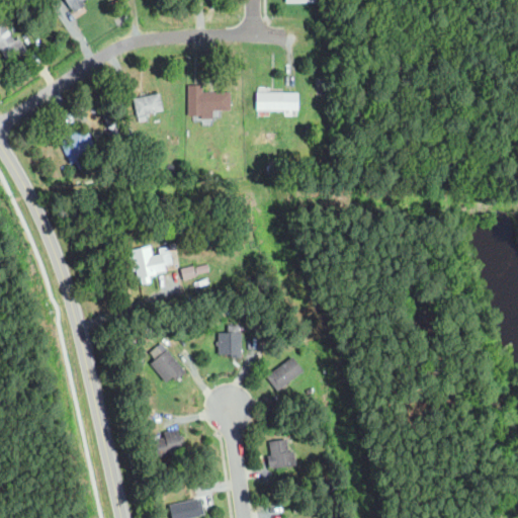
[(84,0),(71,9),(68,4),(65,0),(84,0)]
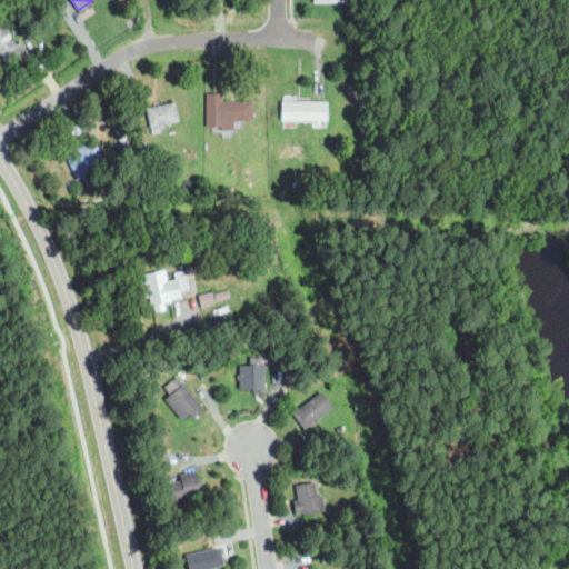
[(8,66),(0,53),(0,25),(2,23),(17,45),(21,41),(30,56),(17,66),(13,61),(8,66)]
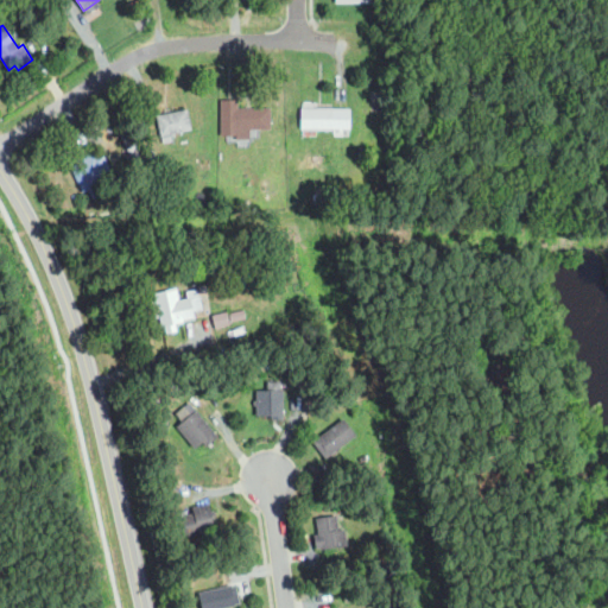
[(249,139),(236,139),(236,135),(221,135),(221,100),(238,100),(238,108),(271,108),(271,130),(249,130),(249,139)]
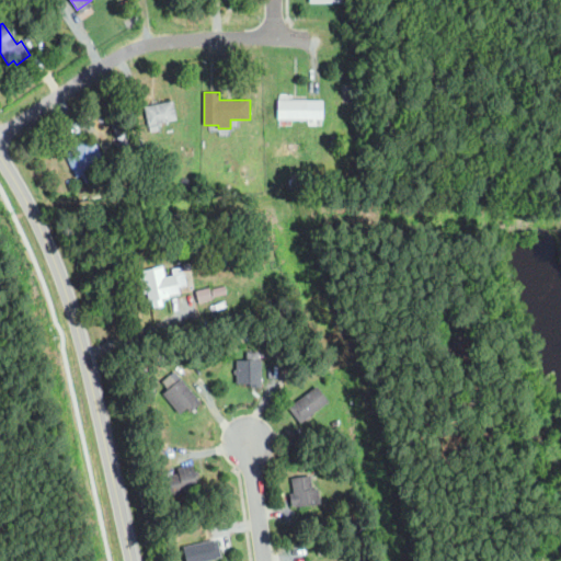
[(149,125),(147,115),(145,106),(172,101),(176,118),(149,125)]
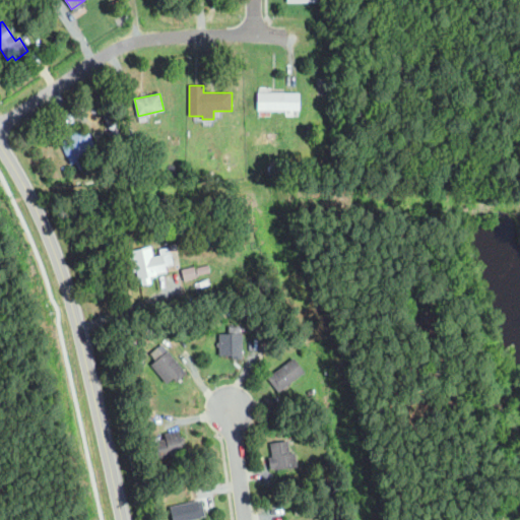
[(300,111),(259,111),(259,93),(300,93),(300,111)]
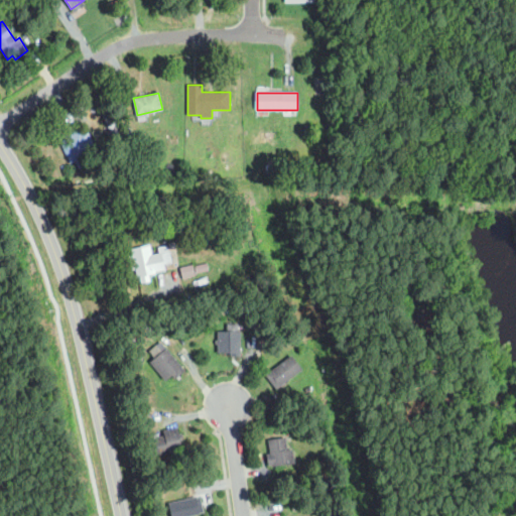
[(112,135),(107,125),(102,111),(108,109),(119,133),(112,135)]
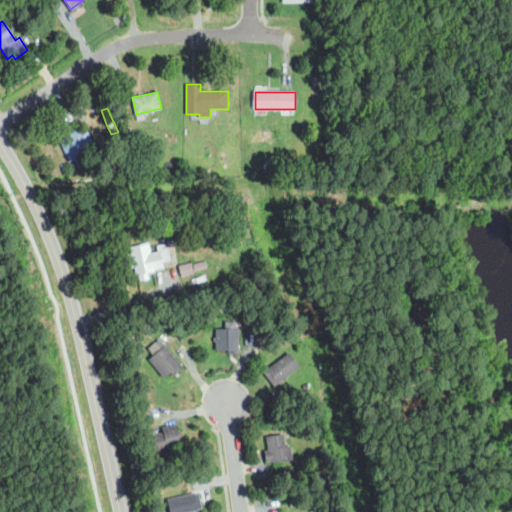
[(78,168),(75,160),(70,162),(59,138),(79,129),(81,133),(87,130),(95,146),(88,148),(94,161),(78,168)]
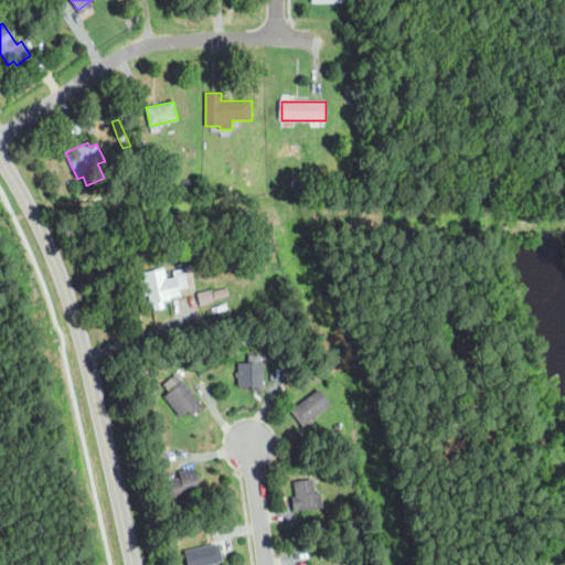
[(123,182),(117,177),(125,168),(130,173),(123,182)]
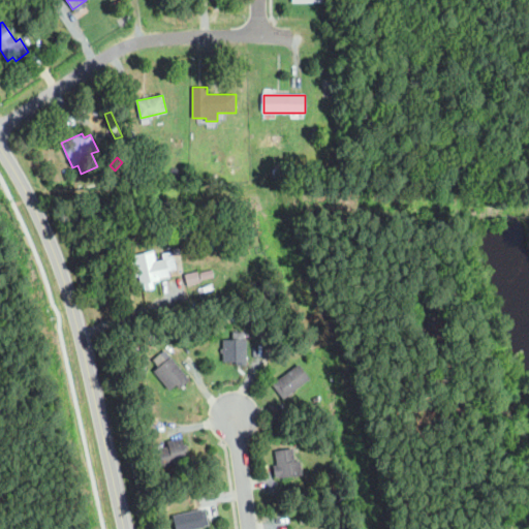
[(124,185),(123,183),(119,175),(136,167),(141,176),(124,185)]
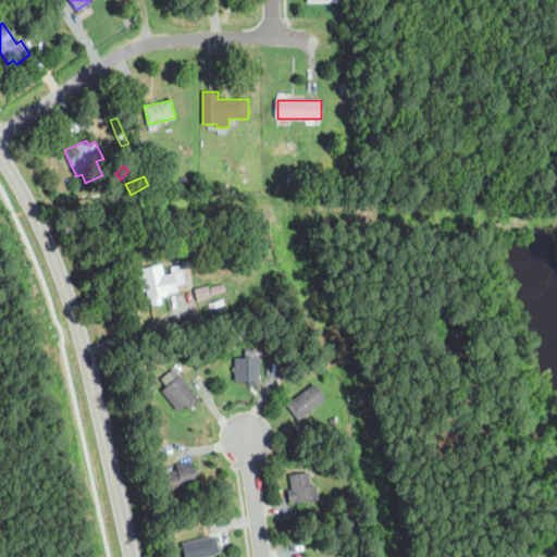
[(287,187),(287,178),(299,178),(299,186),(287,187)]
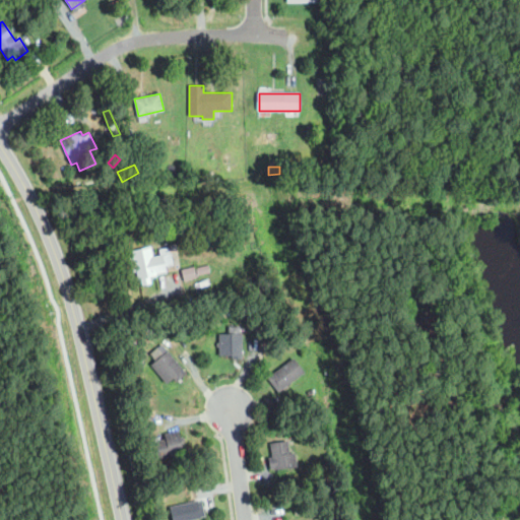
[(143,284),(142,279),(139,279),(132,250),(151,246),(157,275),(150,277),(151,282),(143,284)]
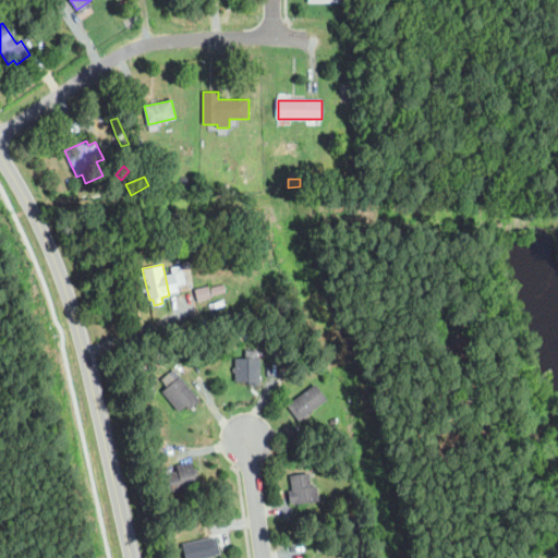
[(203,316),(201,307),(207,305),(209,315),(203,316)]
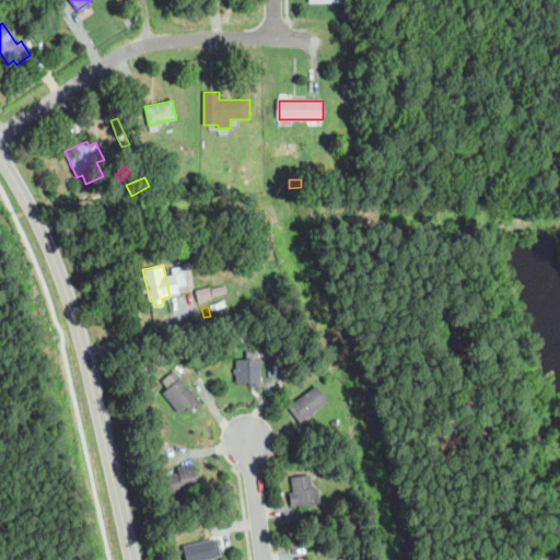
[(261,387),(251,387),(251,383),(237,383),(237,374),(235,374),(235,369),(237,369),(237,360),(246,360),(246,351),(259,352),(258,360),(261,360),(261,387)]
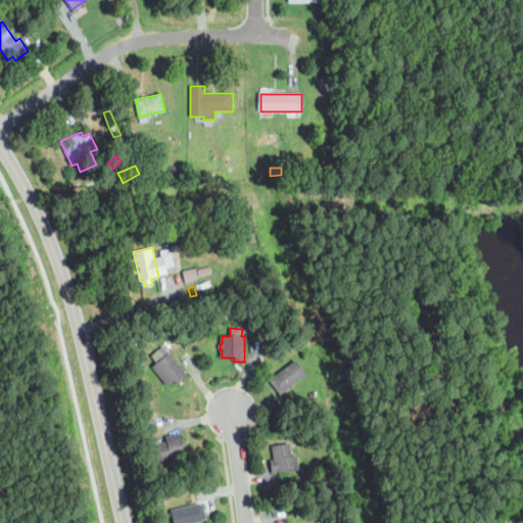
[(168,385),(152,367),(170,352),(188,376),(179,384),(175,380),(168,385)]
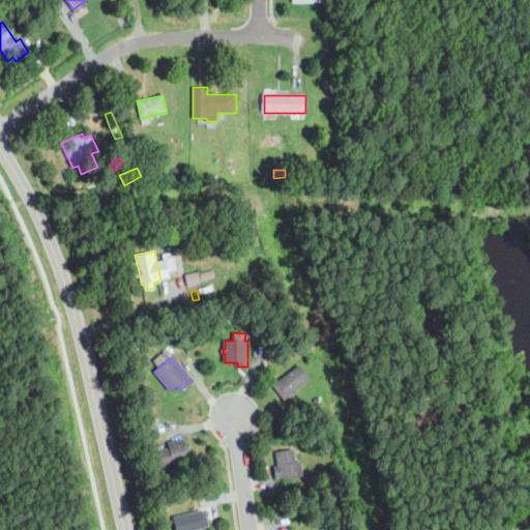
[(285,400),(273,385),(299,364),(311,379),(285,400)]
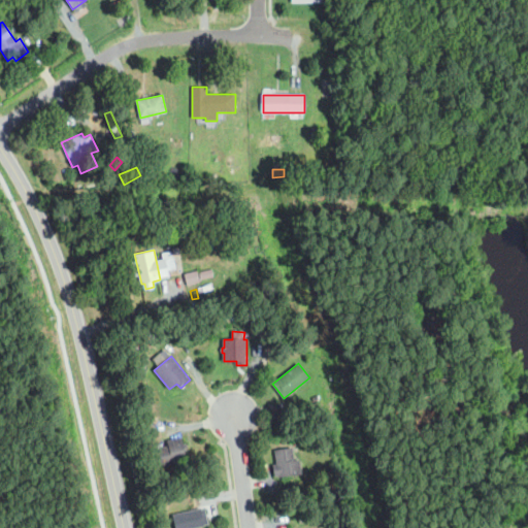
[(145,374),(139,371),(142,366),(147,368),(145,374)]
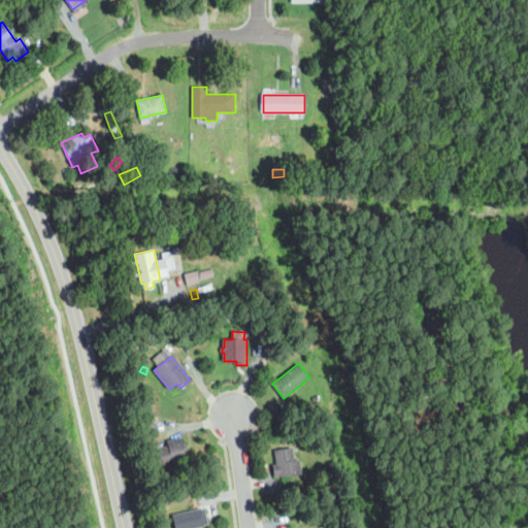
[(490,393),(487,389),(482,383),(491,375),(499,386),(490,393)]
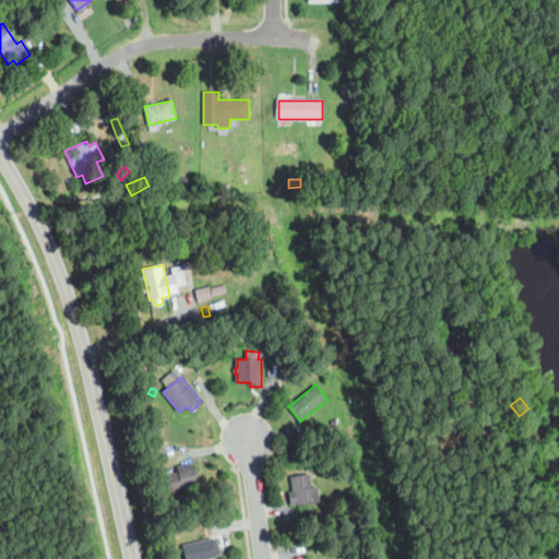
[(170,495),(165,475),(179,472),(177,466),(192,463),(198,487),(170,495)]
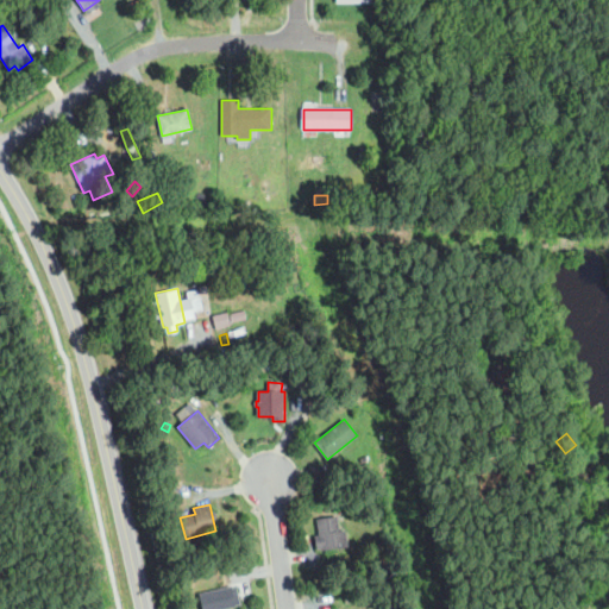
[(321,551),(321,548),(318,550),(315,537),(320,537),(318,520),(338,516),(340,531),(346,531),(349,547),(321,551)]
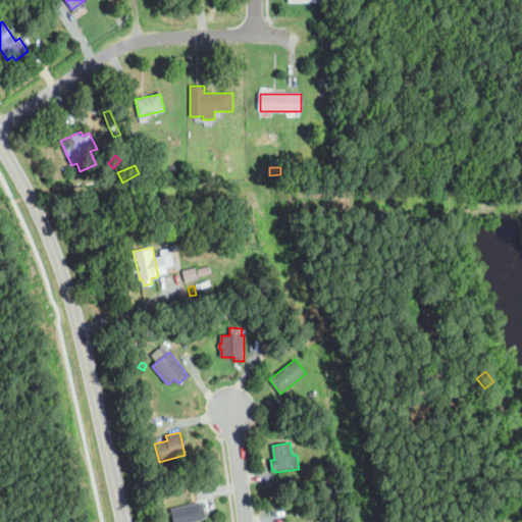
[(155,480),(153,473),(158,471),(161,478),(155,480)]
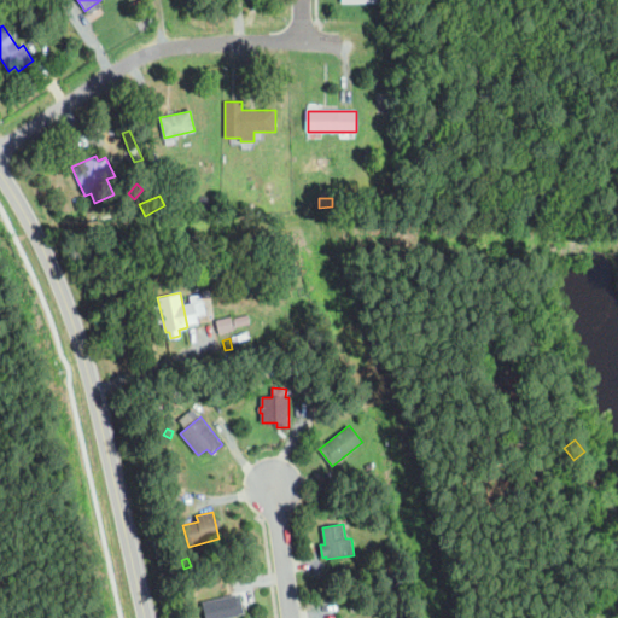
[(228,617),(207,617),(203,602),(235,594),(235,598),(240,596),(245,614),(228,617)]
